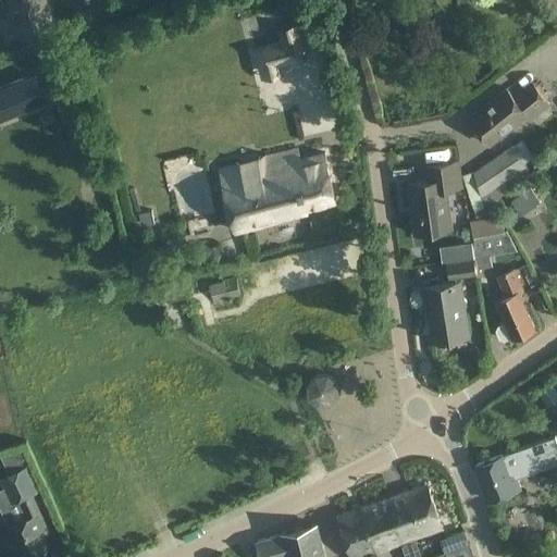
[(46,0),(19,0),(9,3),(20,38),(56,25),(46,0)]
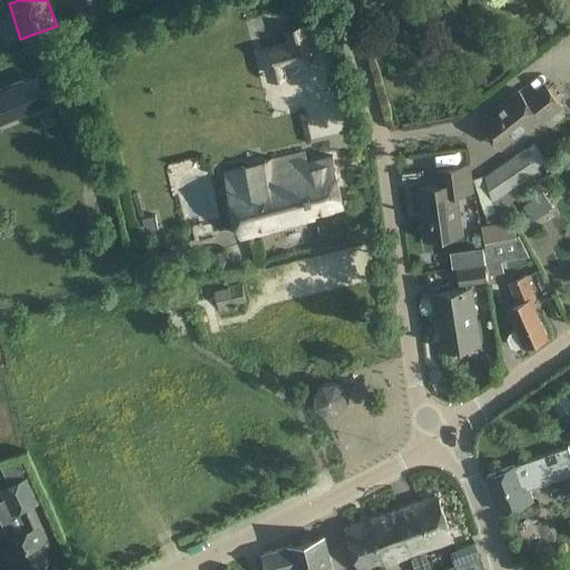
[(314,60),(306,25),(284,29),(286,40),(258,47),(266,81),(288,77),(286,66),(314,60)]
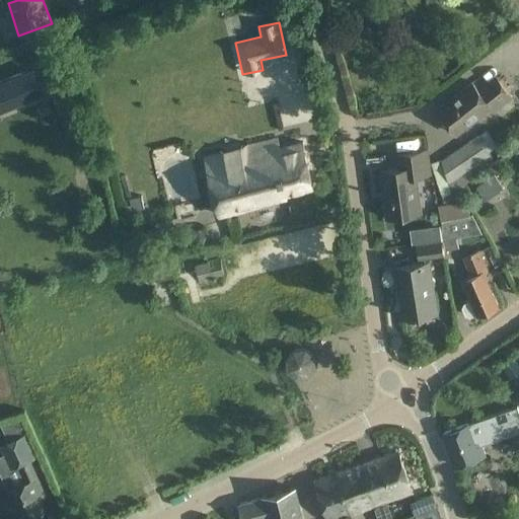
[(0,99),(1,103),(41,87),(33,69),(0,82),(0,99)]
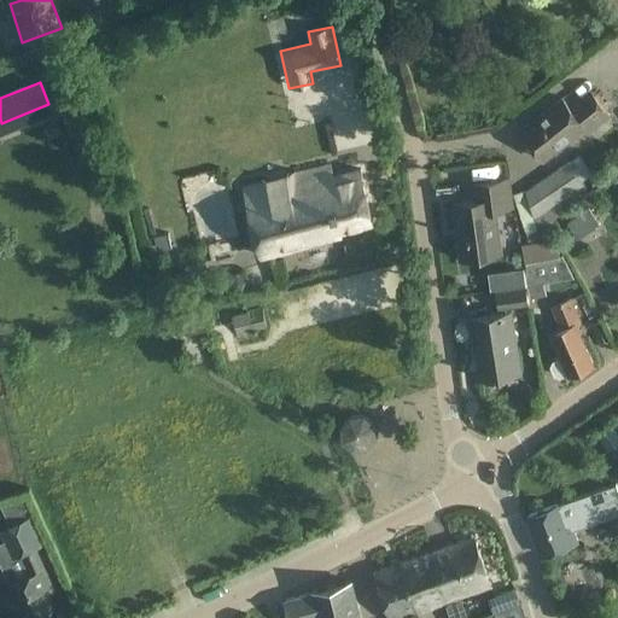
[(581,85),(561,100),(540,116),(520,130),(543,159),(583,127),(587,132),(606,117),(589,94),(581,85)]
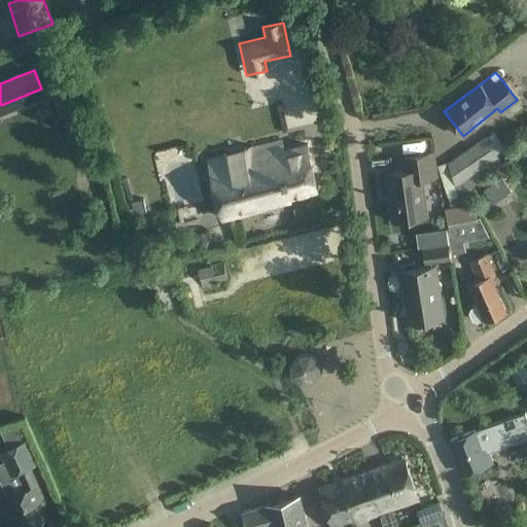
[(503,146),(494,132),(448,163),(437,166),(450,207),(475,201),(470,188),(502,165),(494,153),(503,146)]
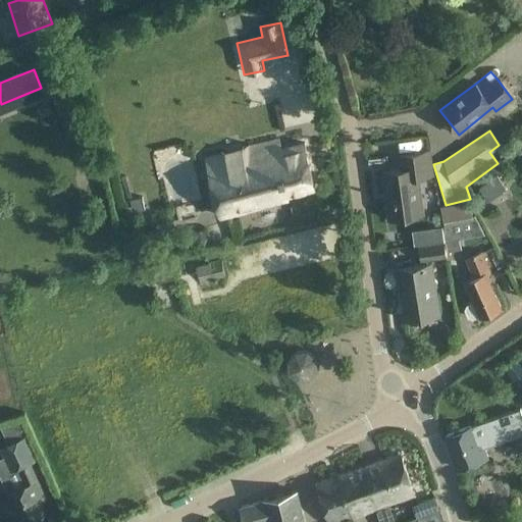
[(220,213),(267,202),(288,198),(286,194),(314,187),(304,143),(276,150),(274,142),(207,157),(220,213)]
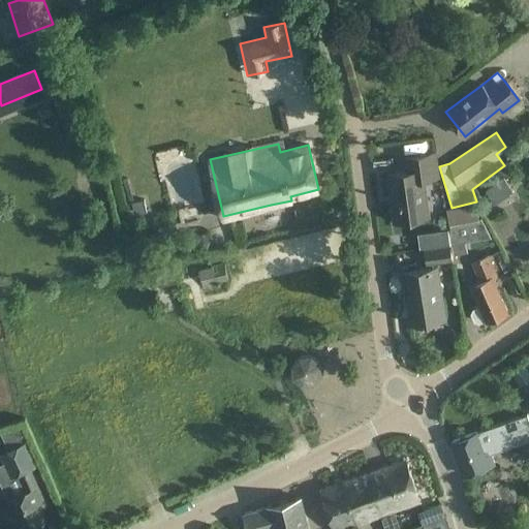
[(394,222),(414,219),(417,219),(430,217),(425,177),(439,175),(436,153),(405,157),(407,172),(387,174),(394,222)]
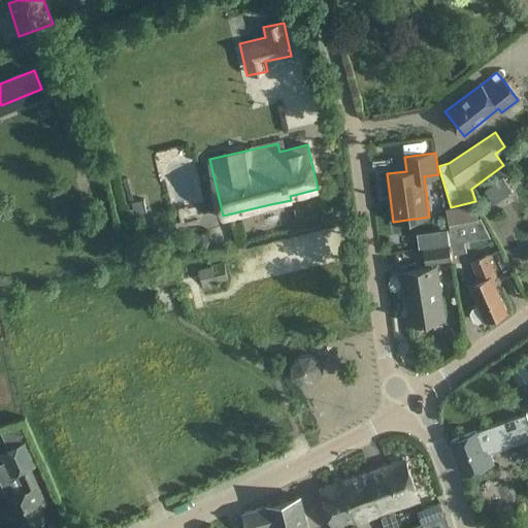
[(501,178),(484,191),(493,205),(510,193),(501,178)]
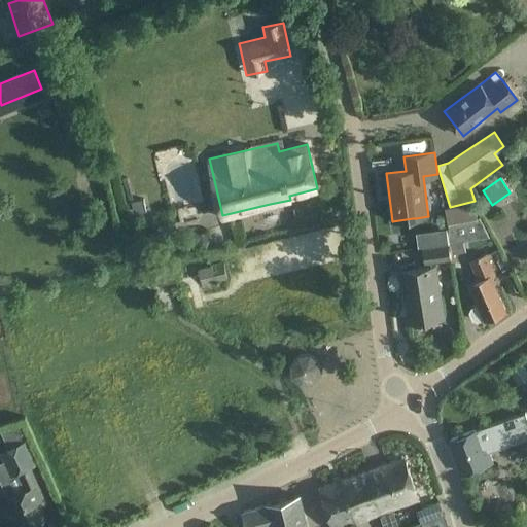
[(134,201),(131,202),(134,214),(146,212),(143,199),(134,201)]
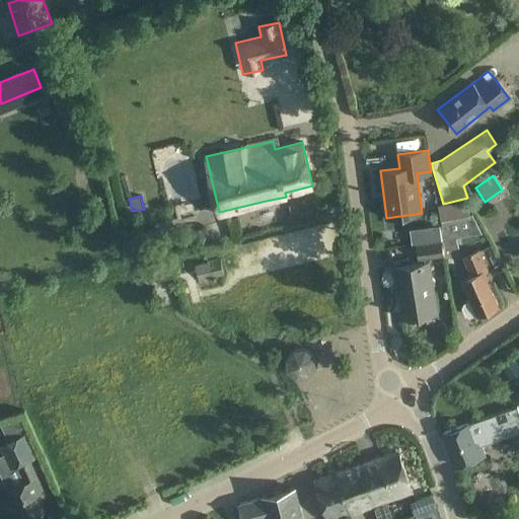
[(455,202),(440,206),(438,206),(442,224),(470,218),(466,200),(455,202)]
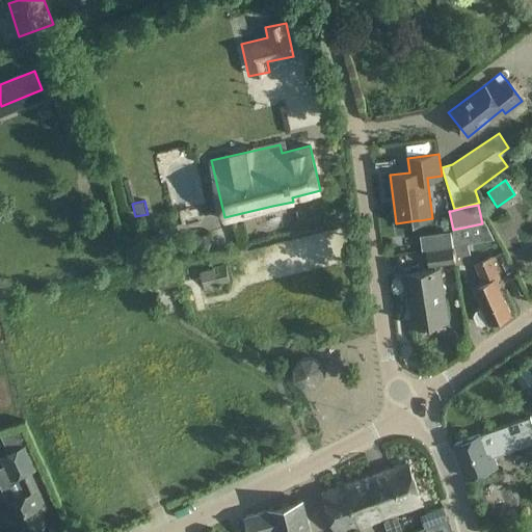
[(208,234),(196,238),(200,247),(210,245),(208,234)]
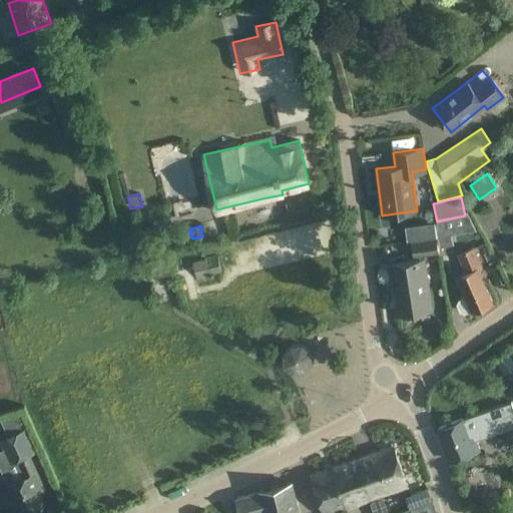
[(436,237),(414,240),(416,257),(438,252),(436,237)]
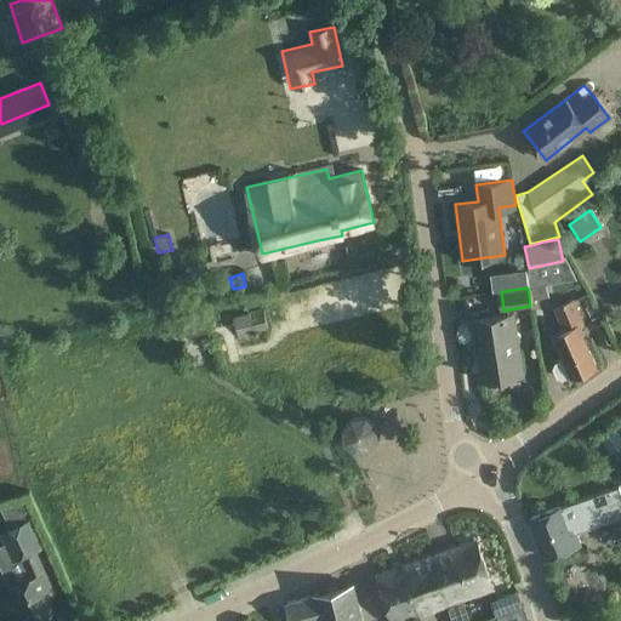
[(167,290),(153,294),(155,305),(170,302),(167,290)]
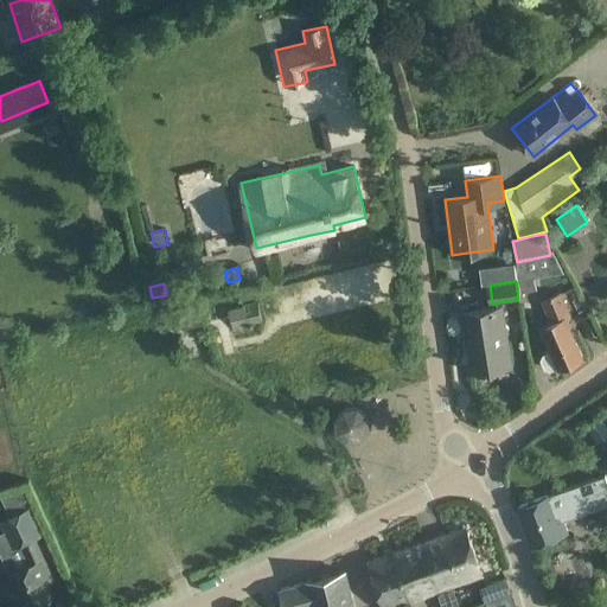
[(542,327),(551,352),(543,356),(541,360),(544,369),(549,370),(558,366),(560,369),(582,359),(564,319),(569,317),(560,293),(543,301),(553,323),(542,327)]
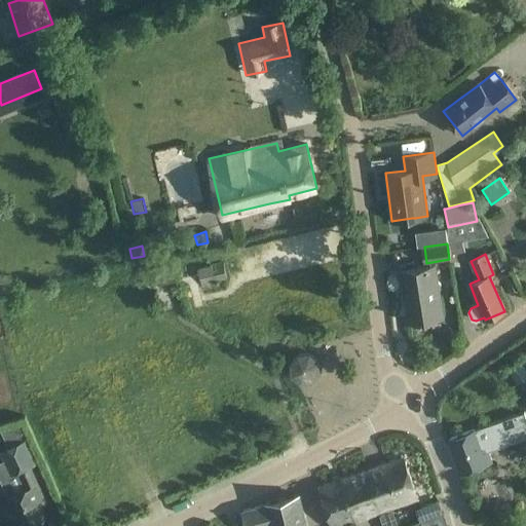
[(223,264),(197,270),(201,286),(227,279),(223,264)]
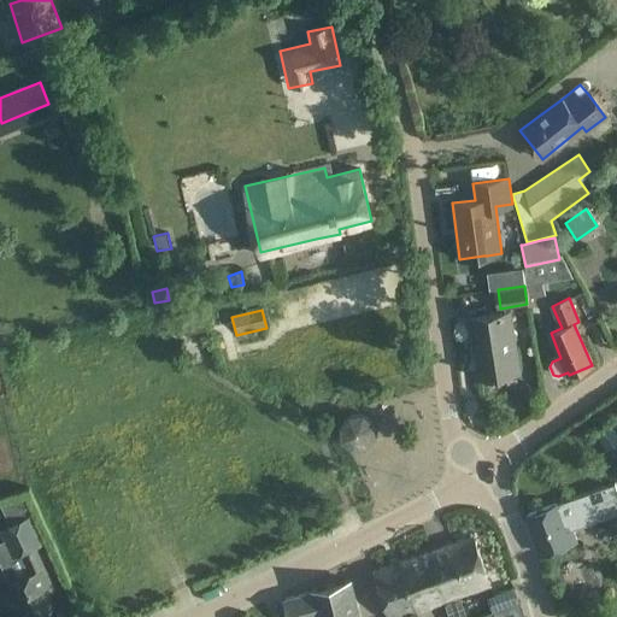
[(510,312),(469,318),(479,378),(491,376),(492,378),(497,377),(495,375),(519,371),(510,312)]
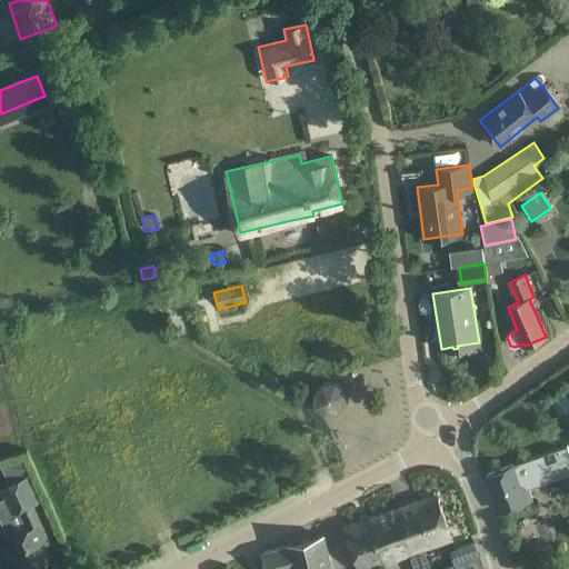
[(322,382),(315,392),(316,405),(325,412),(337,411),(345,402),(345,390),(335,382),(322,382)]
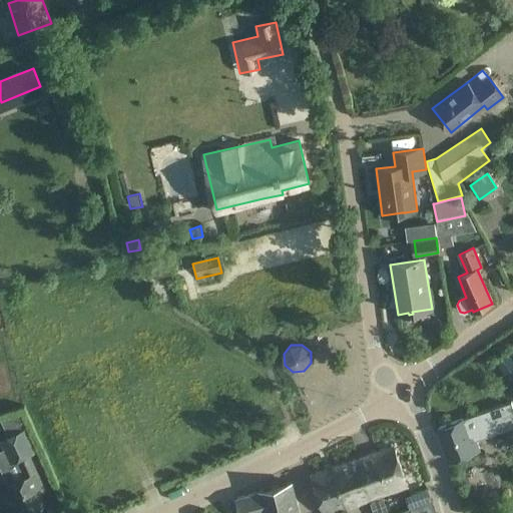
[(512,361),(508,354),(496,362),(505,376),(512,370),(512,361)]
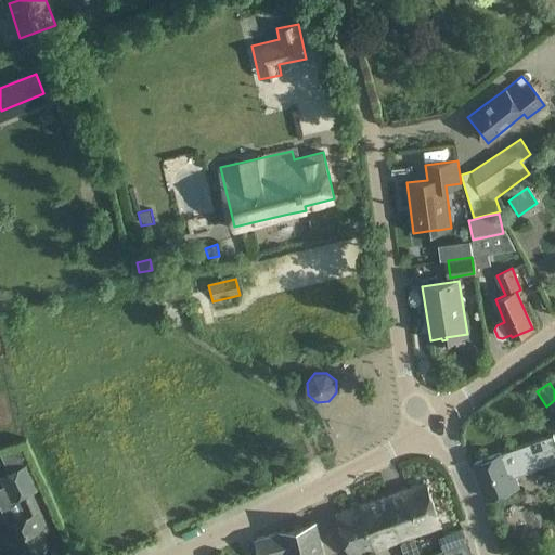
[(487,499),(518,487),(514,476),(554,461),(554,441),(553,435),(474,463),(487,499)]
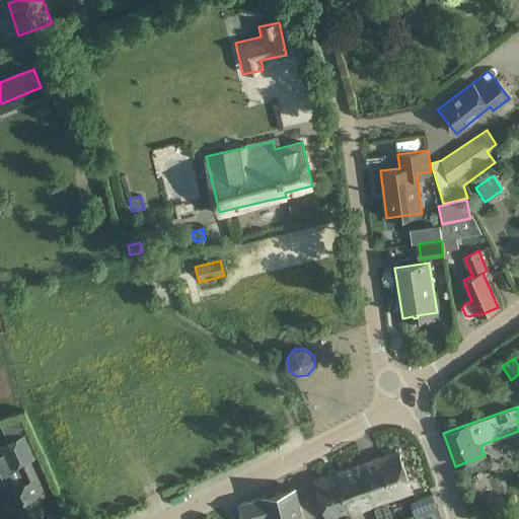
[(8,440),(0,443),(4,453),(11,468),(18,465),(35,457),(24,433),(8,440)]
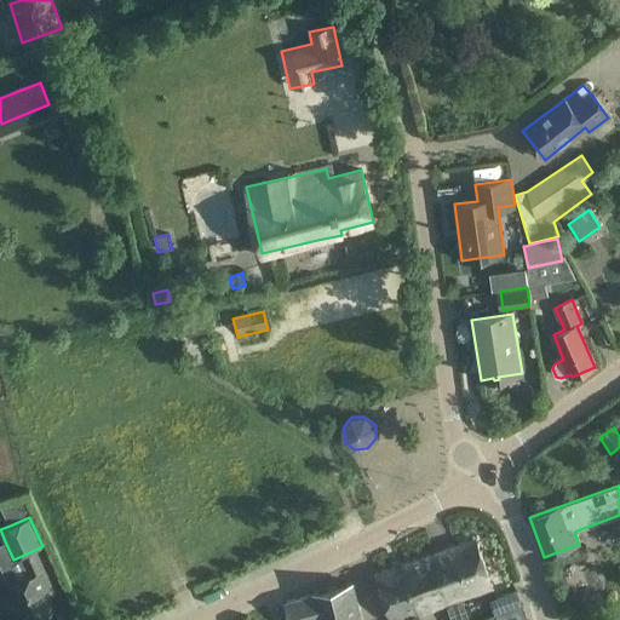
[(425,556),(442,606),(493,587),(476,539),(425,556)]
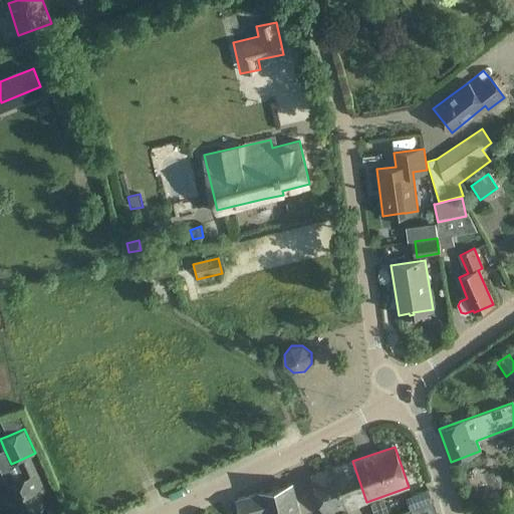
[(30,458),(19,463),(25,477),(8,485),(21,513),(24,513),(45,505),(39,492),(44,490),(30,458)]
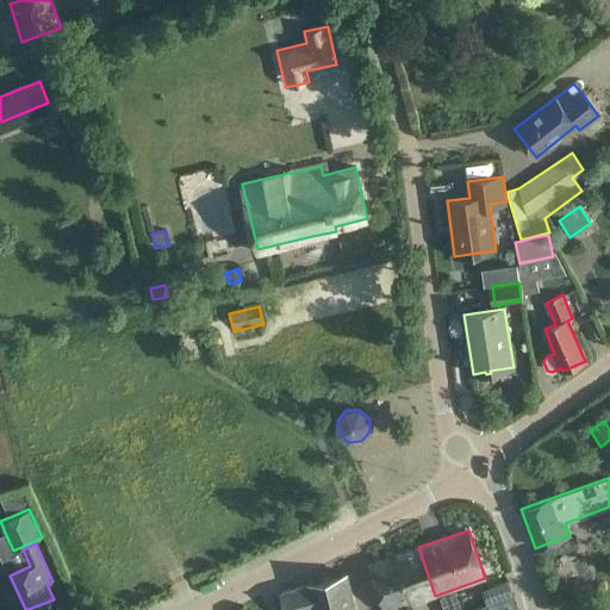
[(392,609),(435,596),(418,547),(368,564),(384,609),(392,609)]
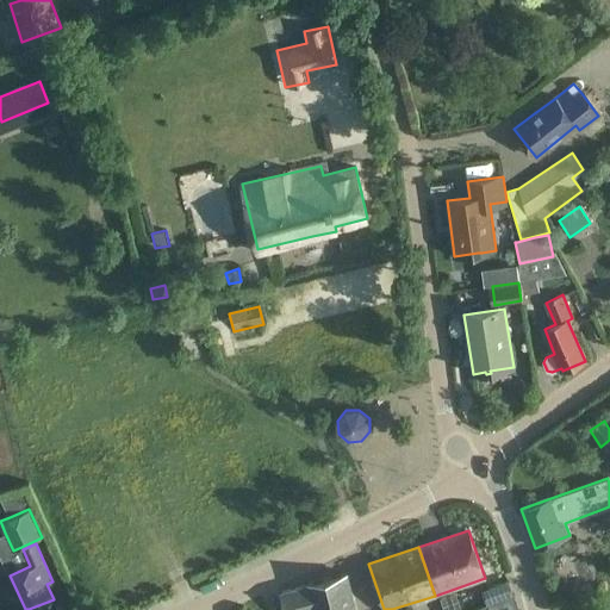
[(355,609),(347,574),(307,584),(307,585),(280,592),(284,609),(355,609)]
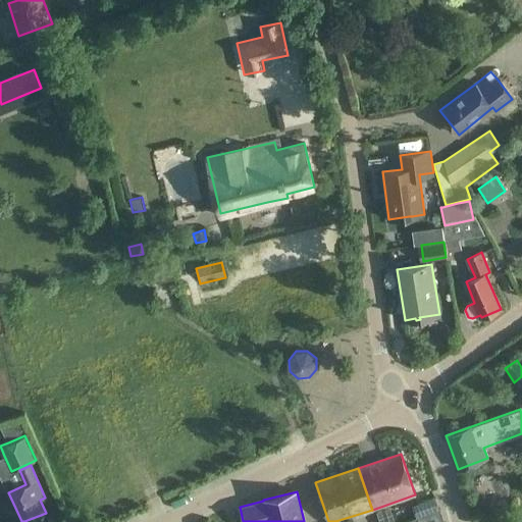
[(435,497),(413,505),(417,518),(439,510),(435,497)]
